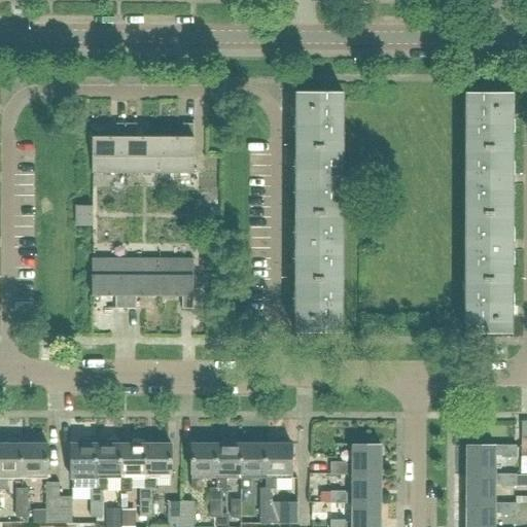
[(295,152),(342,152),(342,103),(342,92),(295,92),(295,152)]
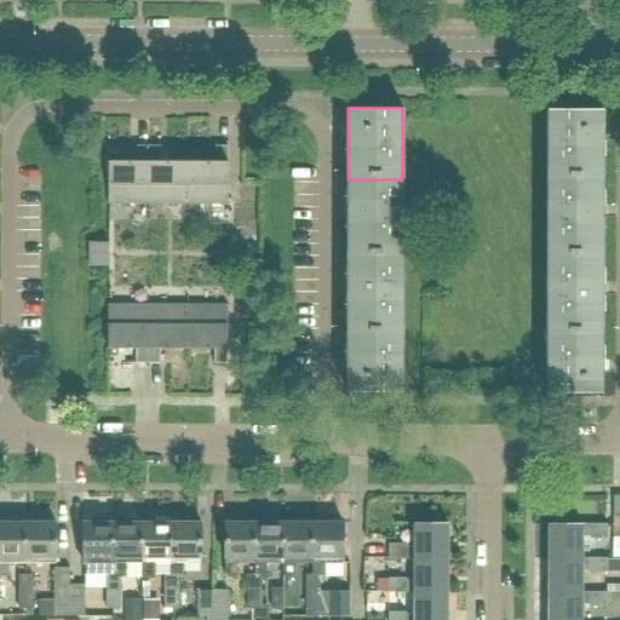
[(547,179),(602,179),(602,109),(547,108),(547,120),(547,179)]
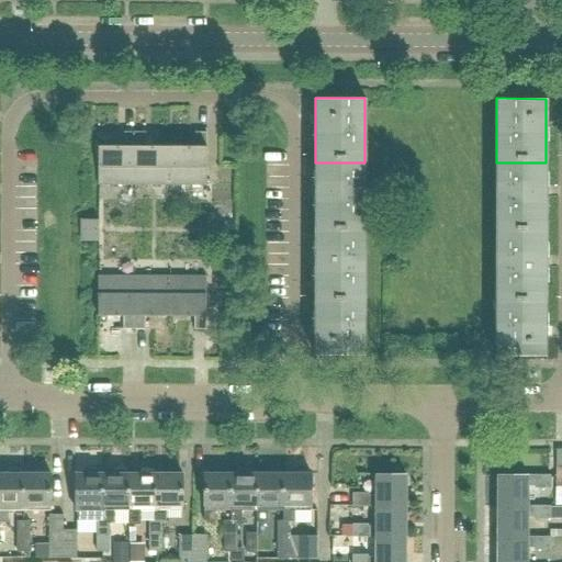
[(194,329),(206,329),(206,277),(108,277),(108,184),(206,184),(206,133),(194,133),(194,146),(146,146),(146,132),(124,132),(124,146),(99,146),(98,184),(99,184),(99,220),(81,220),(81,242),(99,242),(99,277),(98,277),(98,315),(123,315),(123,329),(145,329),(145,316),(194,316),(194,329)]
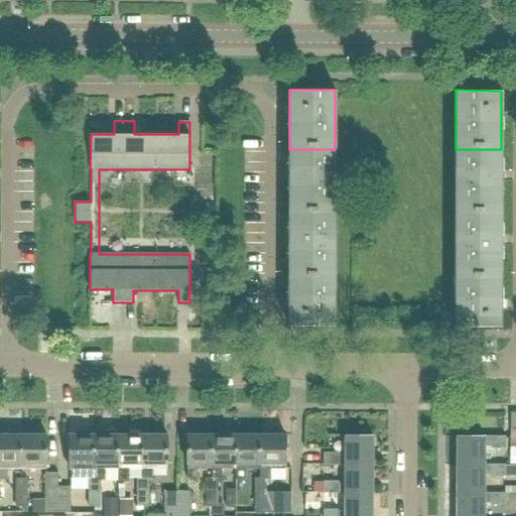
[(335,208),(335,149),(289,149),(289,208),(335,208)]
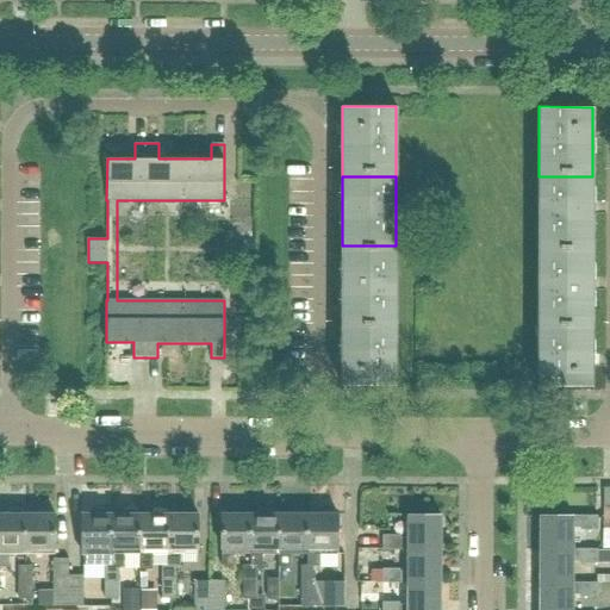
[(539,176),(539,246),(592,246),(592,176),(539,176)]
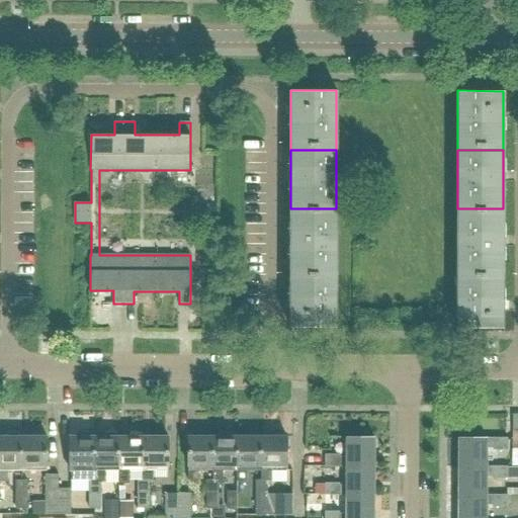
[(336,267),(336,208),(290,208),(289,267),(336,267)]
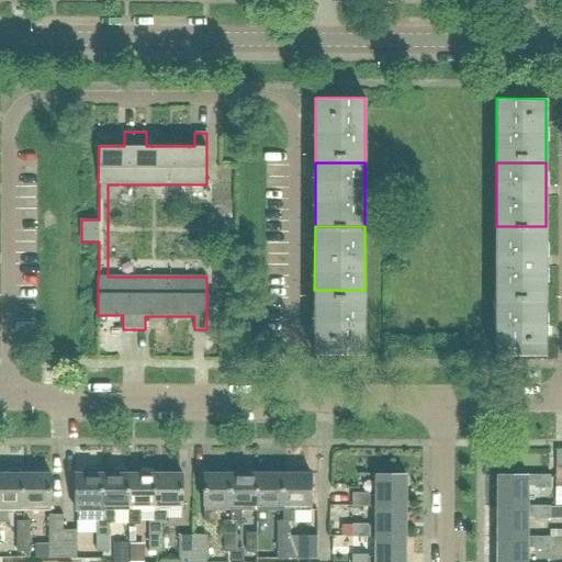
[(496,226),(496,290),(546,290),(546,226),(496,226)]
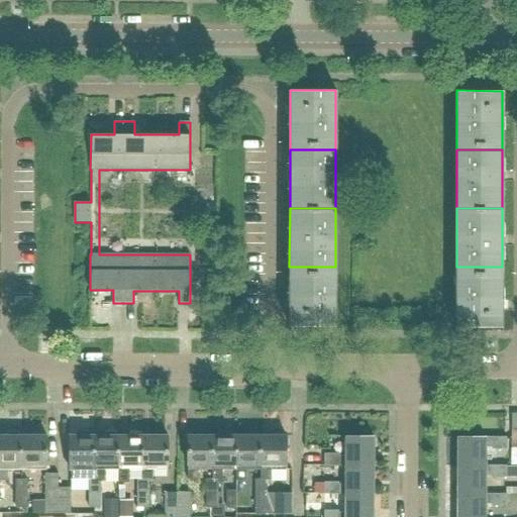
[(335,267),(289,267),(289,325),(334,325),(335,267)]
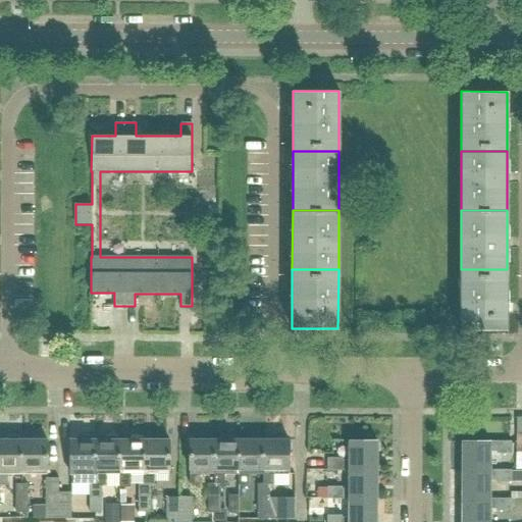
[(507,329),(507,269),(461,269),(461,329),(507,329)]
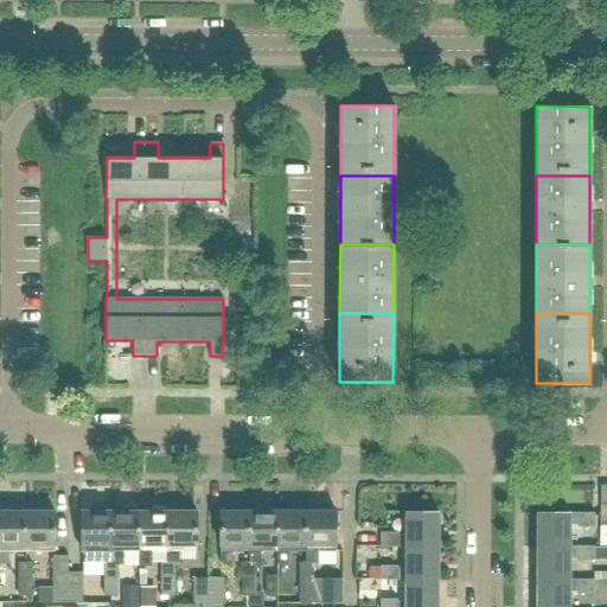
[(10,511),(0,510),(0,563),(7,563),(6,551),(26,550),(26,511),(24,511),(23,506),(12,508),(10,511)]
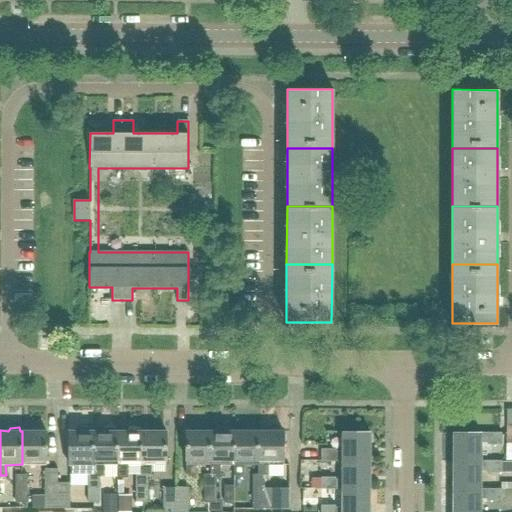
[(22,431),(22,464),(47,464),(47,431),(44,431),(43,427),(34,427),(33,431),(22,431)]
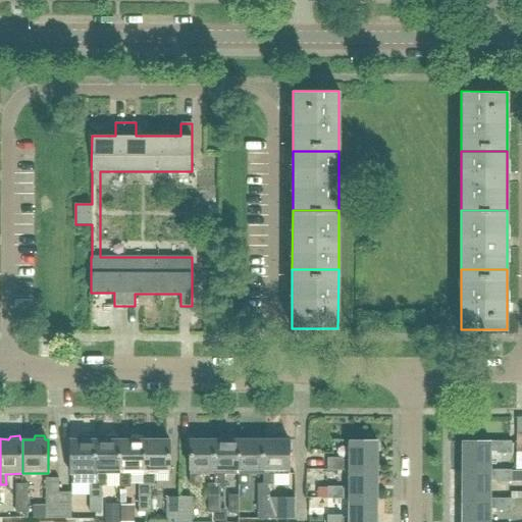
[(95,483),(95,439),(93,439),(92,435),(83,435),(82,439),(69,439),(69,474),(70,474),(70,483),(89,483),(95,483)]
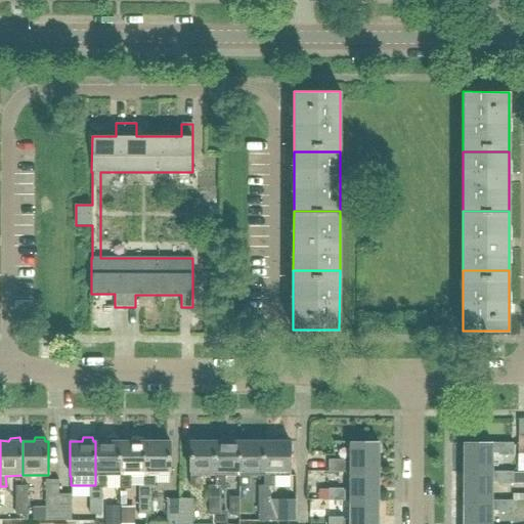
[(120,476),(120,441),(119,441),(117,437),(107,437),(106,441),(95,441),(95,485),(89,485),(89,499),(101,499),(101,485),(105,476),(120,476)]
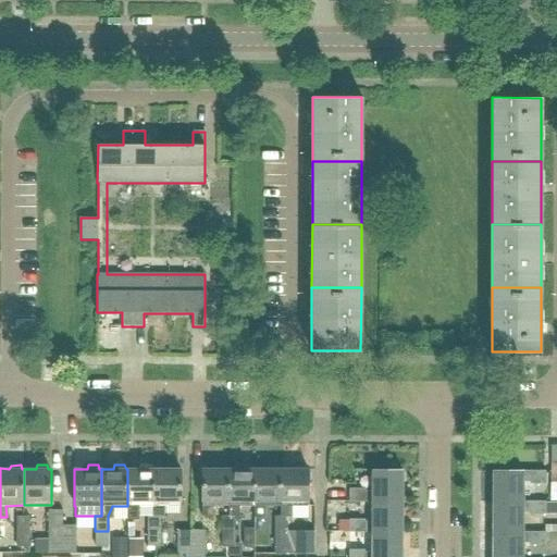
[(153,506),(153,469),(152,469),(150,465),(140,465),(139,469),(127,469),(127,506),(128,506),(128,519),(138,519),(138,506),(153,506)]
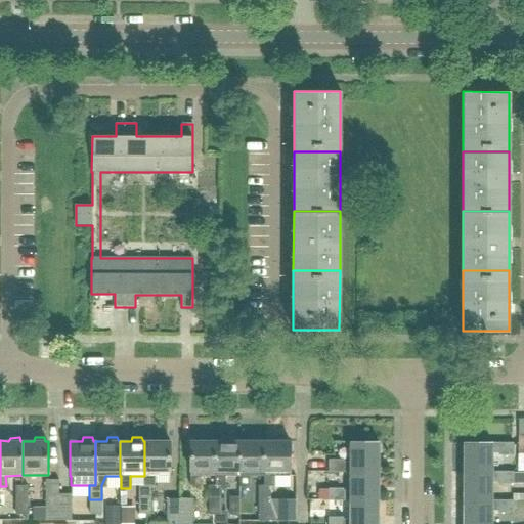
[(155,485),(155,476),(170,476),(170,440),(167,440),(166,437),(157,437),(155,441),(144,441),(144,476),(144,485),(138,485),(138,499),(150,499),(150,485),(155,485)]
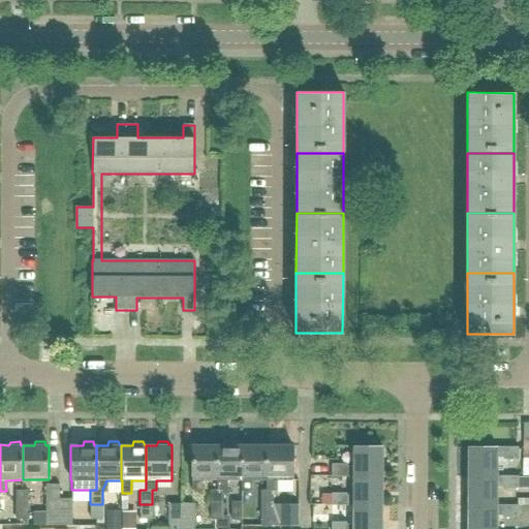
[(217,479),(217,445),(216,445),(214,441),(205,441),(204,445),(192,445),(191,490),(203,490),(203,479),(217,479)]
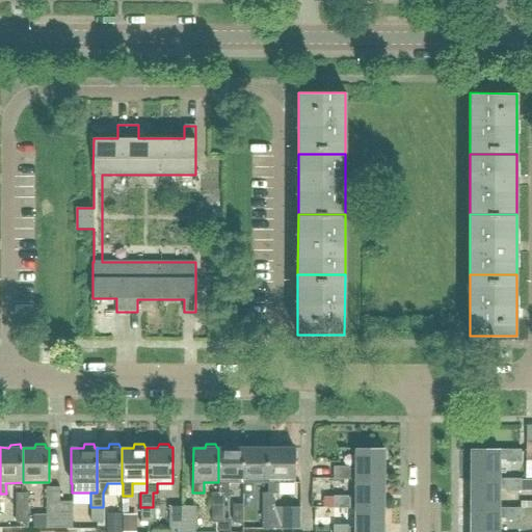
[(229,493),(229,482),(243,482),(243,448),(242,448),(240,444),(231,444),(231,448),(218,448),(218,482),(218,493),(212,493),(212,507),(224,507),(224,493),(229,493)]
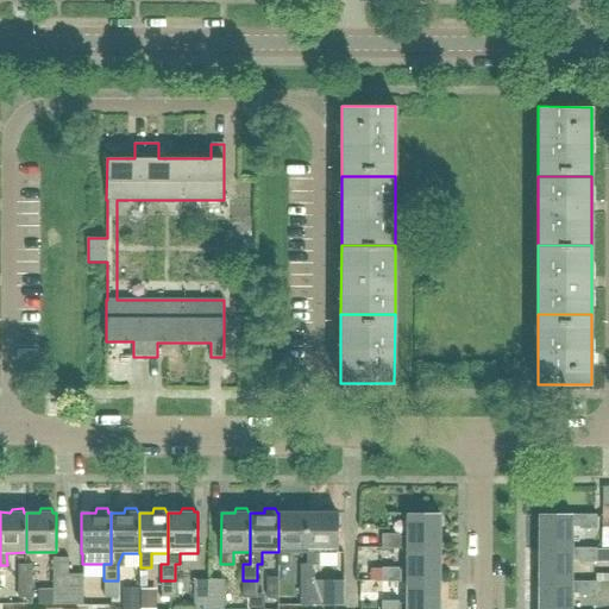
[(289,565),(289,553),(307,553),(307,513),(306,513),(303,508),(293,508),(292,513),(278,513),(278,552),(278,565),(289,565)]
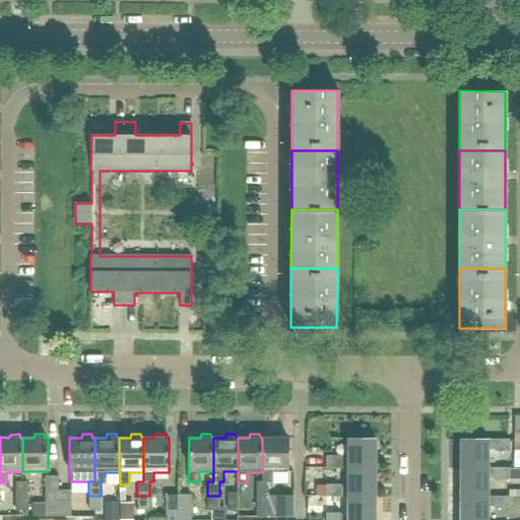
[(272,481),(272,472),(287,472),(287,438),(285,438),(283,434),(274,434),(273,438),(262,438),(262,472),(262,481),(256,481),(256,496),(268,496),(268,495),(268,481),(272,481)]
